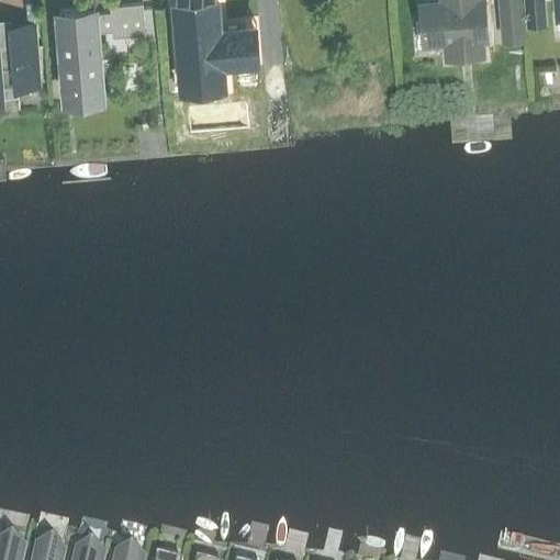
[(428,0),(423,0),(426,41),(460,37),(460,45),(484,43),(484,35),(489,35),(486,2),(481,3),(480,0),(428,0)]
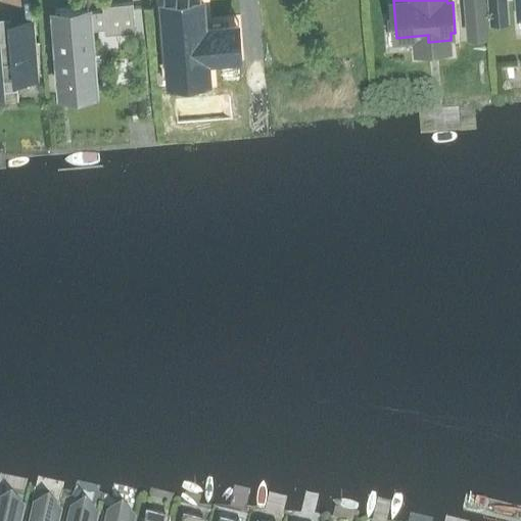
[(489,30),(486,0),(466,0),(469,32),(489,30)]
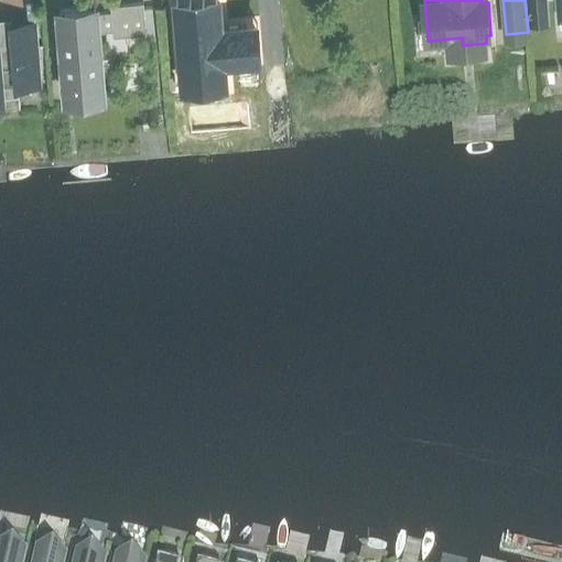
[(529,0),(532,25),(549,24),(547,0),(529,0)]
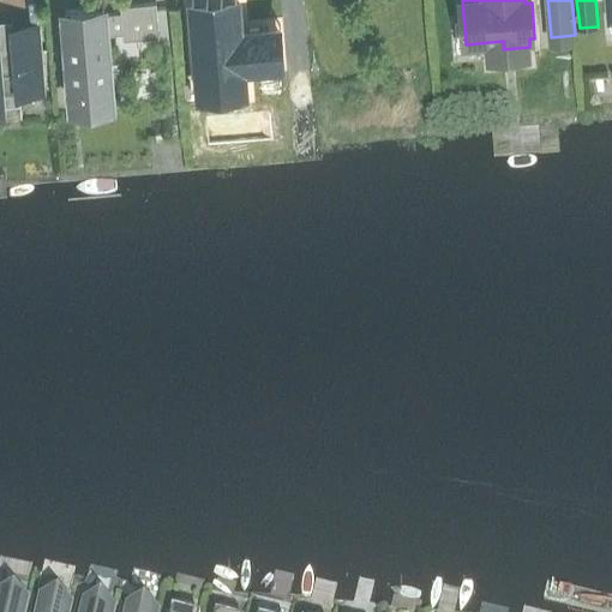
[(73,93),(112,89),(108,37),(125,36),(125,43),(161,40),(159,6),(123,9),(123,16),(106,17),(106,11),(67,13),(73,93)]
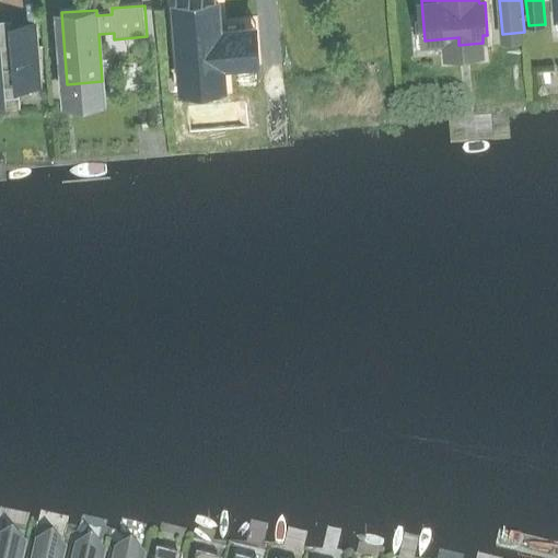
[(250,62),(248,61),(246,27),(222,28),(220,7),(176,11),(183,90),(227,86),(225,65),(250,62)]
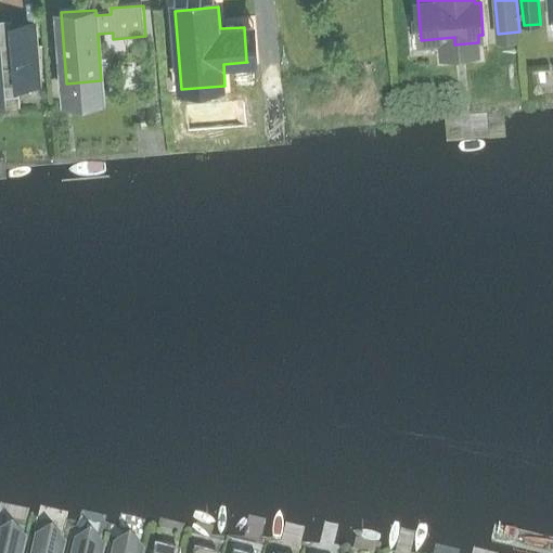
[(1,98),(21,97),(20,87),(39,86),(35,26),(14,27),(15,46),(0,47),(0,103),(2,104),(1,98)]
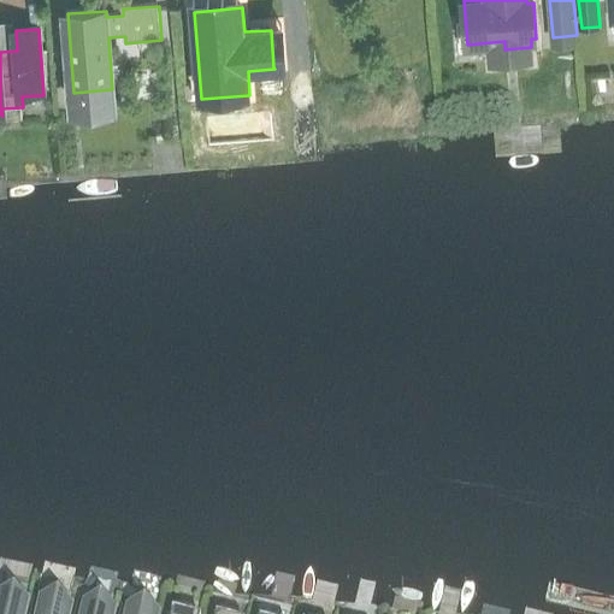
[(28,613),(16,610),(17,606),(0,601),(0,613),(28,613)]
